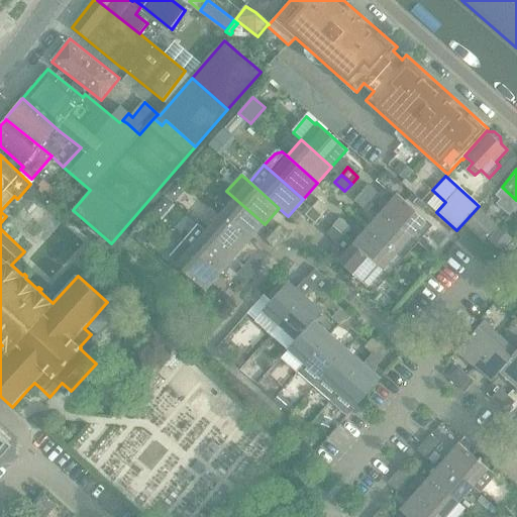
[(39,185),(53,197),(58,192),(43,180),(39,185)]
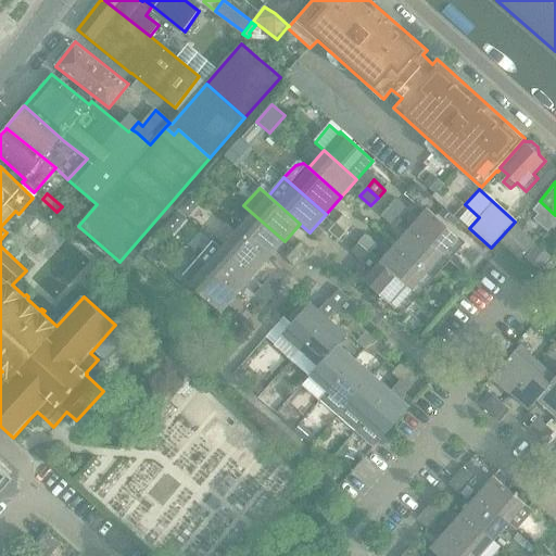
[(408,210),(397,200),(389,209),(400,218),(408,210)]
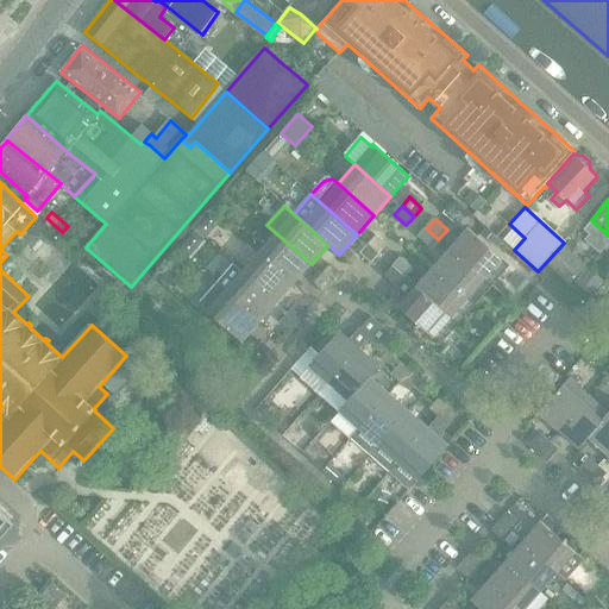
[(419,237),(431,248),(438,239),(426,228),(419,237)]
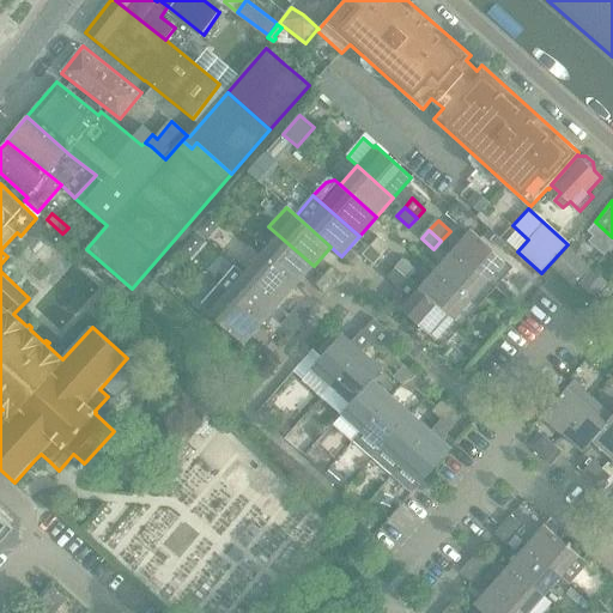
[(511,267),(504,262),(505,261),(471,230),(453,250),(493,287),(511,267)]
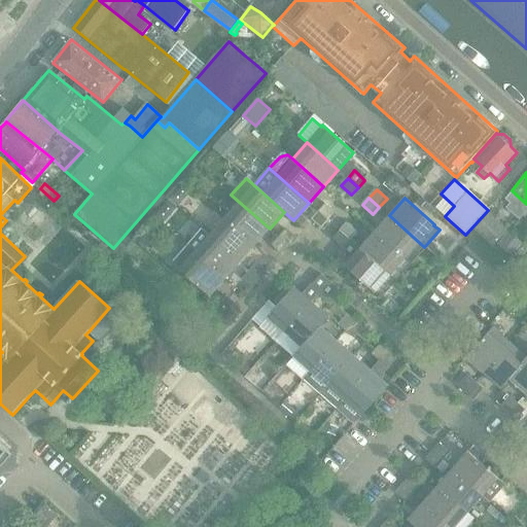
[(239,202),(224,218),(255,245),(270,229),(239,202)]
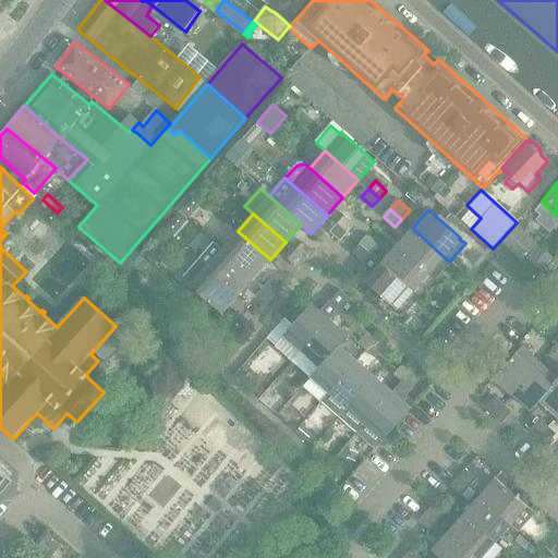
[(355,226),(344,216),(337,223),(349,233),(355,226)]
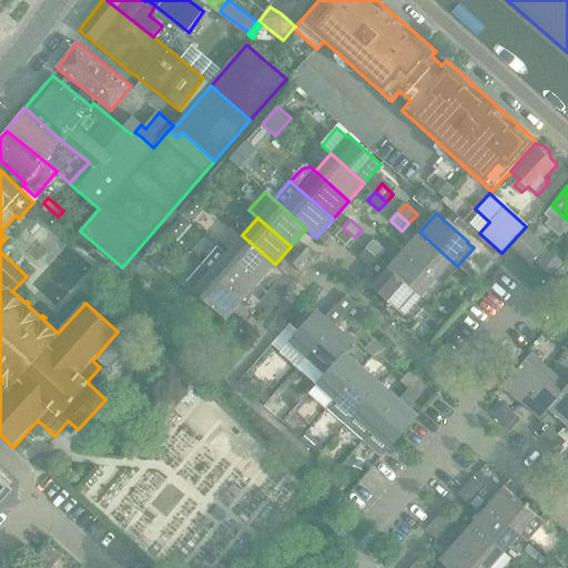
[(336,236),(347,246),(355,237),(343,227),(336,236)]
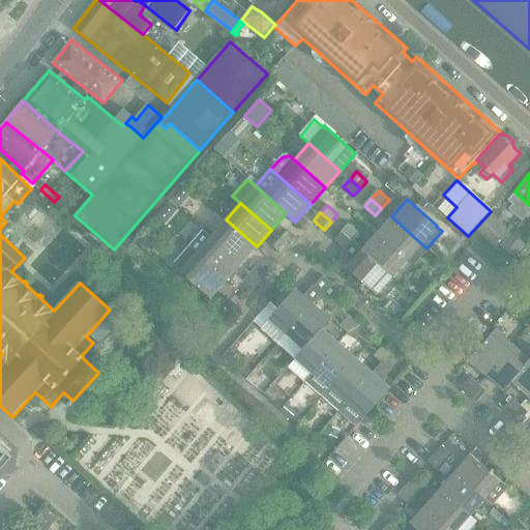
[(479,228),(476,231),(495,248),(499,244),(511,232),(492,214),(479,228)]
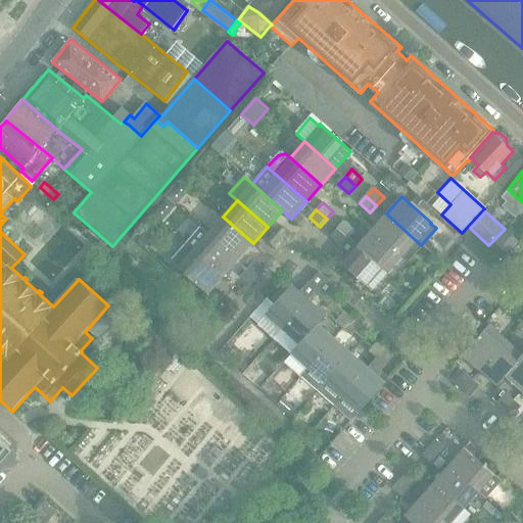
[(386,214),(371,230),(407,262),(421,245),(386,214)]
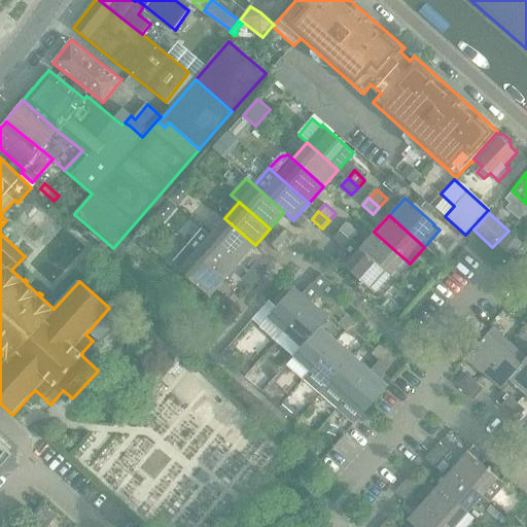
[(224,218),(210,236),(240,262),(255,245),(224,218)]
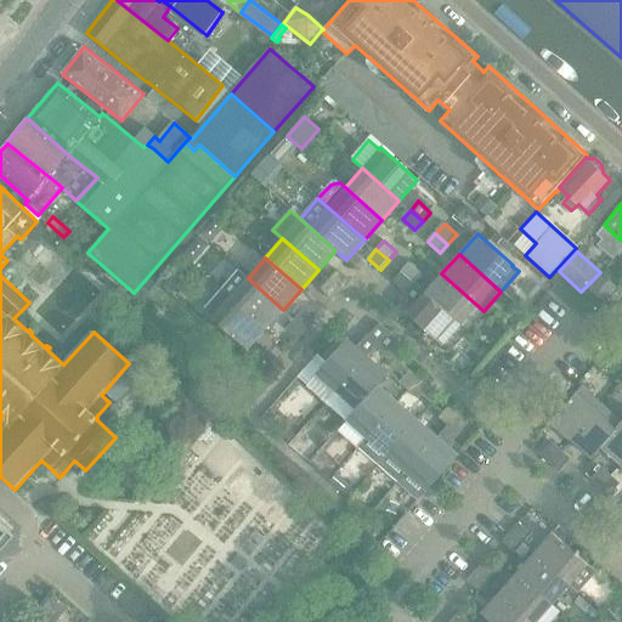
[(177,263),(159,283),(170,292),(187,271),(177,263)]
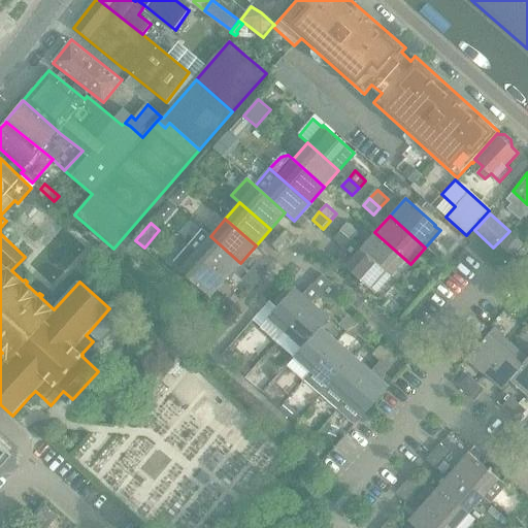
[(358,233),(348,224),(340,231),(351,240),(358,233)]
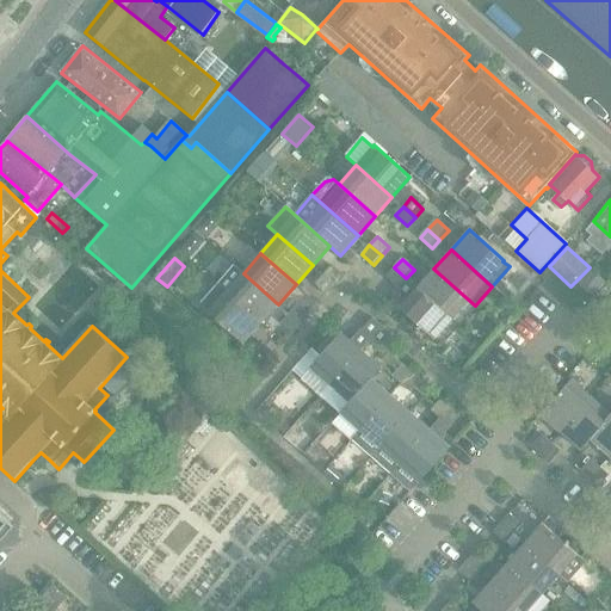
[(244,273),(234,265),(217,284),(261,323),(278,304),(244,273)]
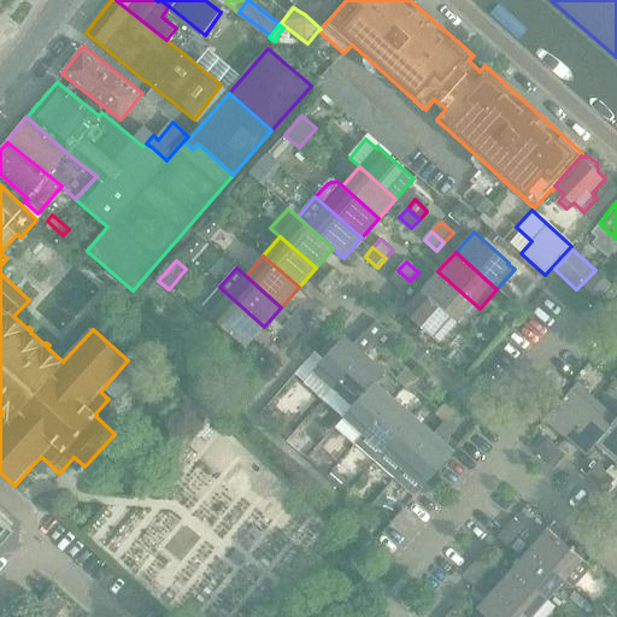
[(347,280),(334,269),(327,277),(339,288),(347,280)]
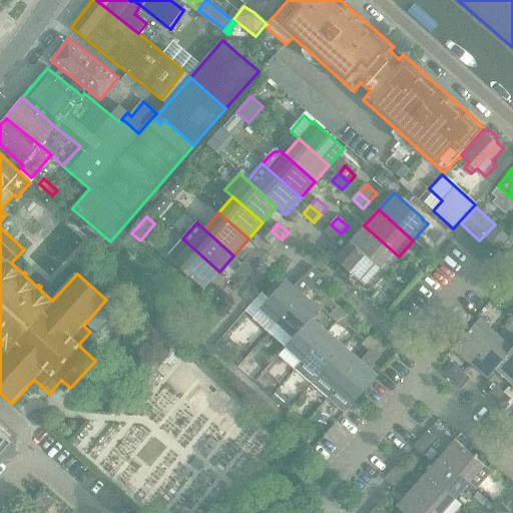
[(496,223),(484,237),(496,248),(509,234),(496,223)]
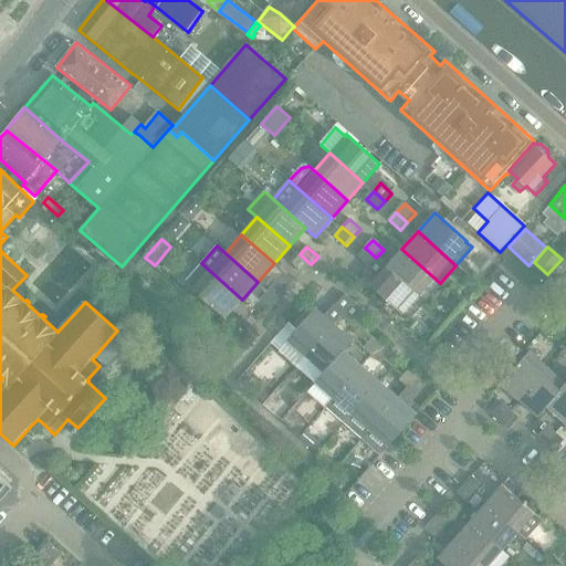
[(358,255),(369,265),(376,258),(365,248),(358,255)]
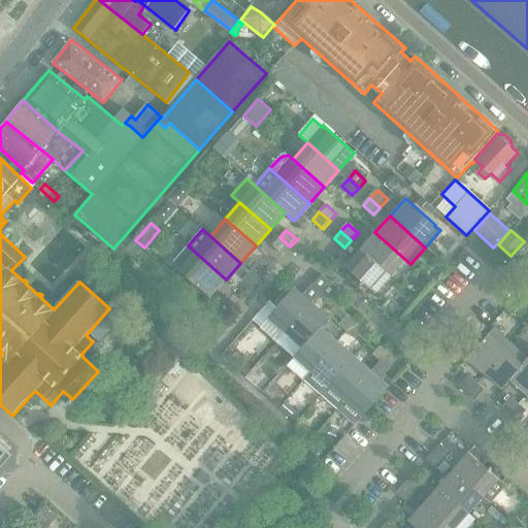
[(374,232),(360,249),(396,281),(410,264),(374,232)]
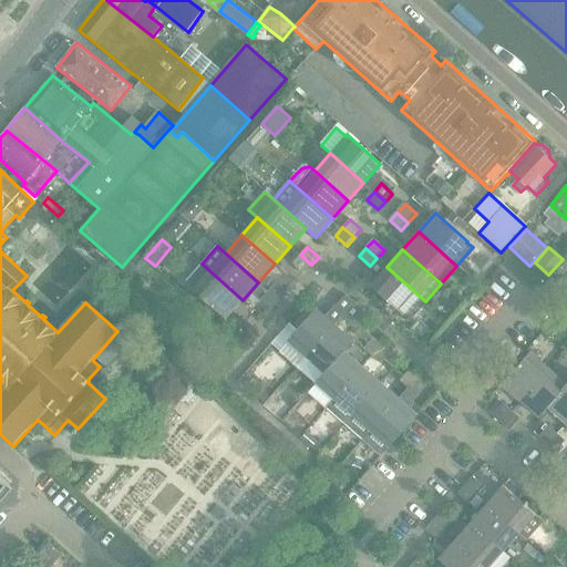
[(300,255),(292,265),(303,275),(311,265),(300,255)]
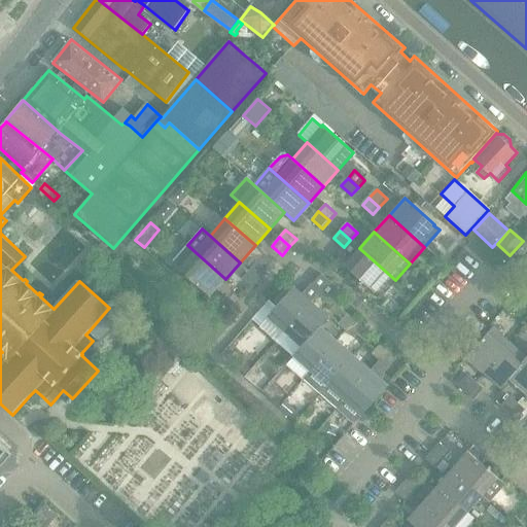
[(91,245),(79,257),(90,268),(102,254),(91,245)]
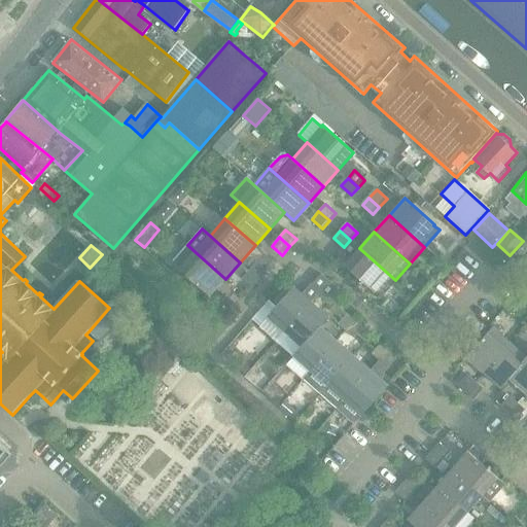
[(172,264),(210,296),(225,279),(187,245),(172,264)]
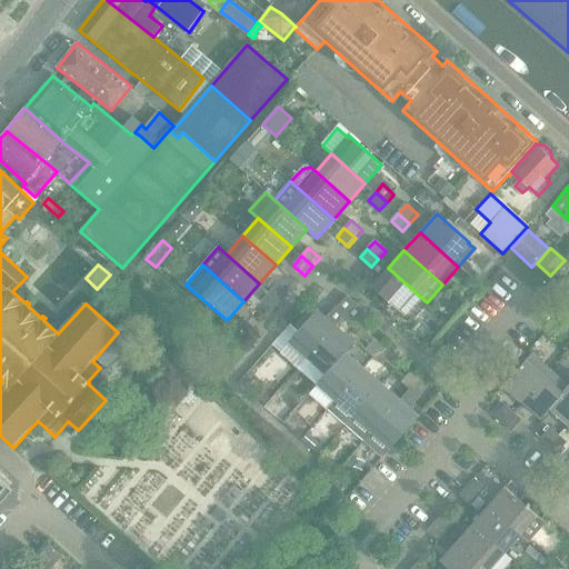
[(389,307),(391,305),(403,316),(405,316),(410,320),(427,302),(388,268),(371,287),(389,302),(387,305),(389,307)]
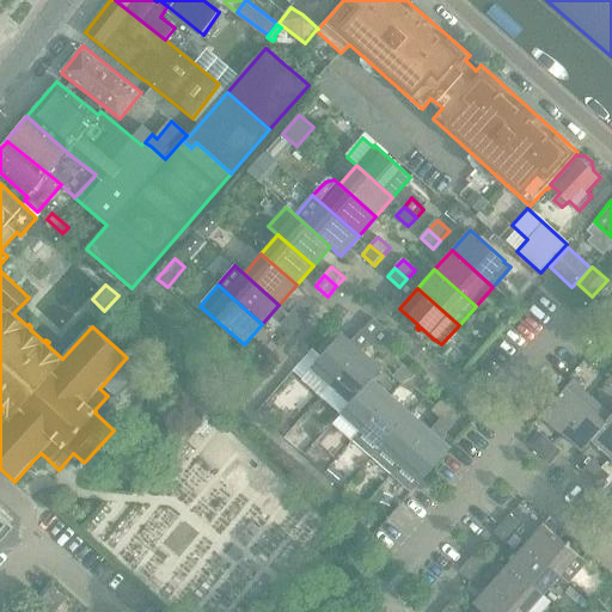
[(310,316),(298,305),(291,314),(303,325),(310,316)]
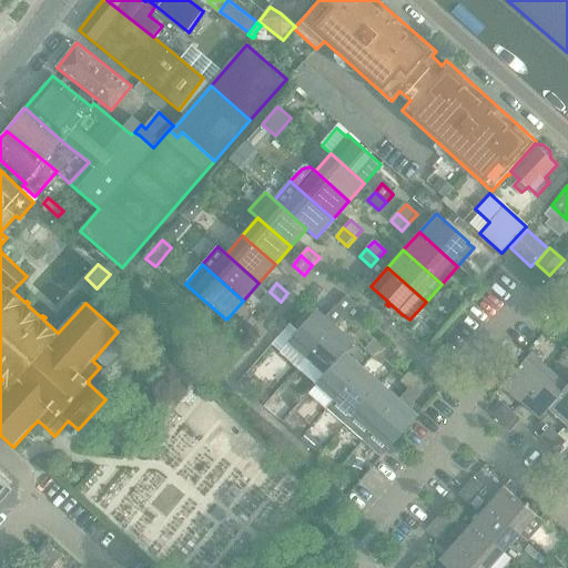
[(262,301),(273,311),(281,302),(270,292),(262,301)]
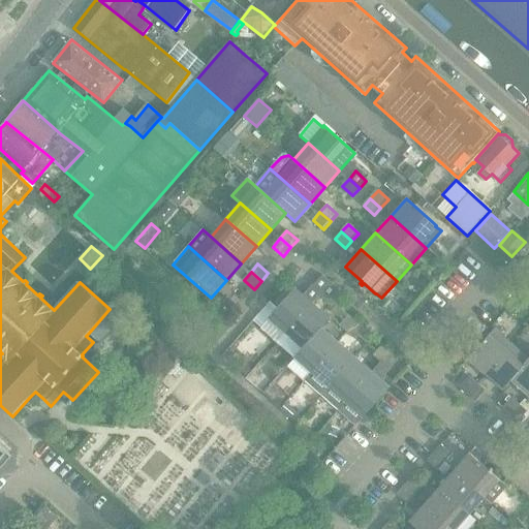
[(322,276),(314,286),(321,293),(331,283),(322,276)]
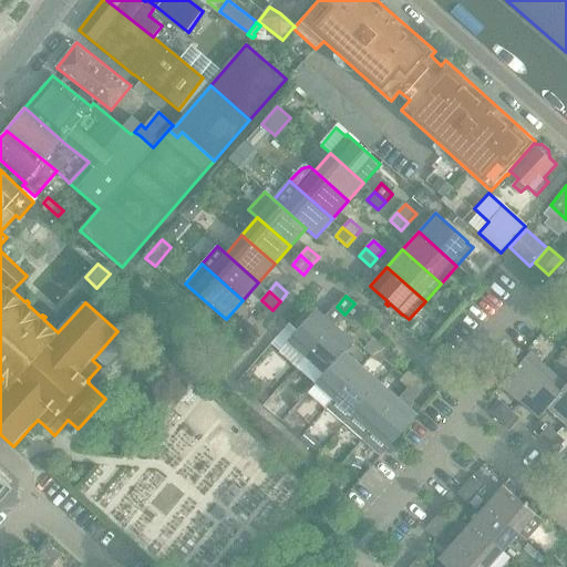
[(353,322),(363,310),(354,303),(344,315),(353,322)]
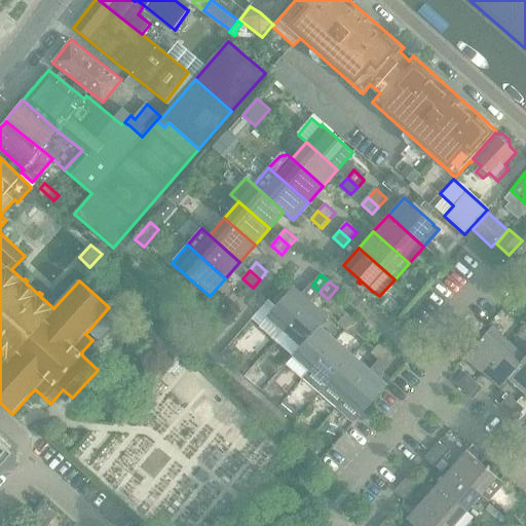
[(294,286),(266,316),(267,316),(284,332),(311,301),(294,286)]
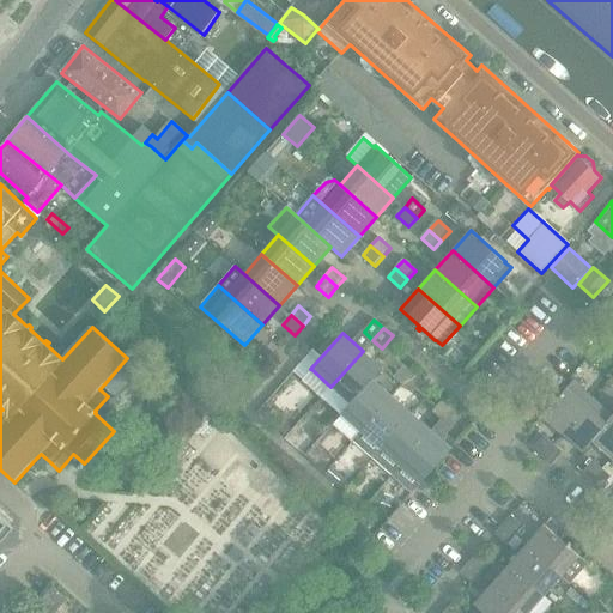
[(267,365),(275,357),(263,346),(255,354),(267,365)]
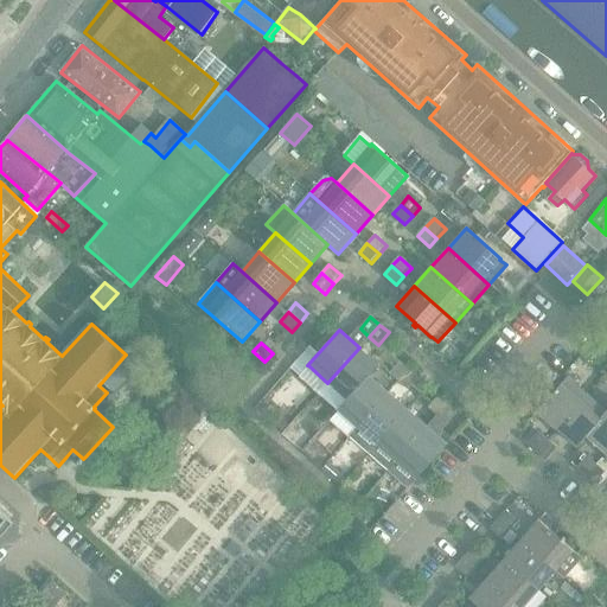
[(370,376),(379,365),(359,347),(327,383),(347,400),(369,376),(370,376)]
